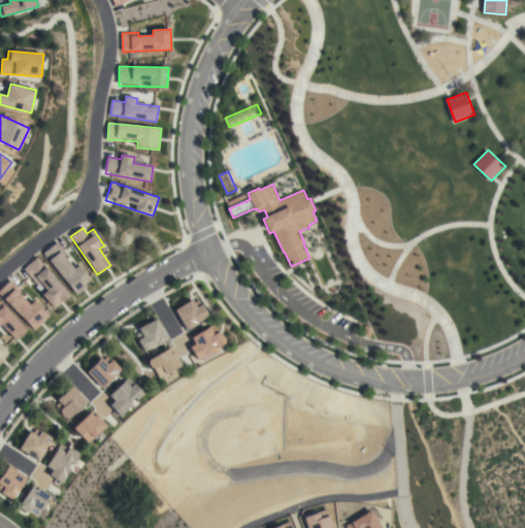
[(93,281),(79,264),(76,266),(57,243),(44,254),(76,294),(93,281)]
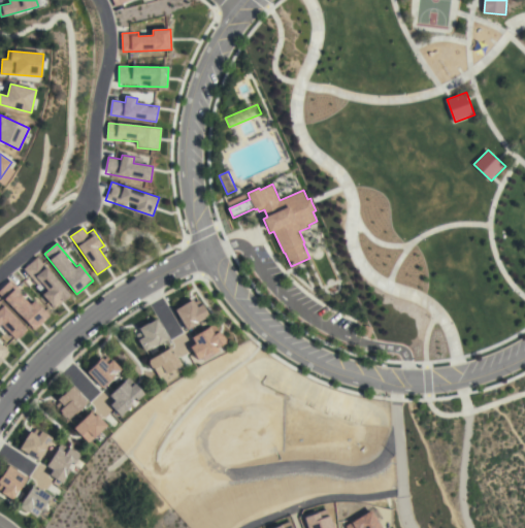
[(42,295),(55,309),(71,296),(38,257),(26,268),(45,293),(42,295)]
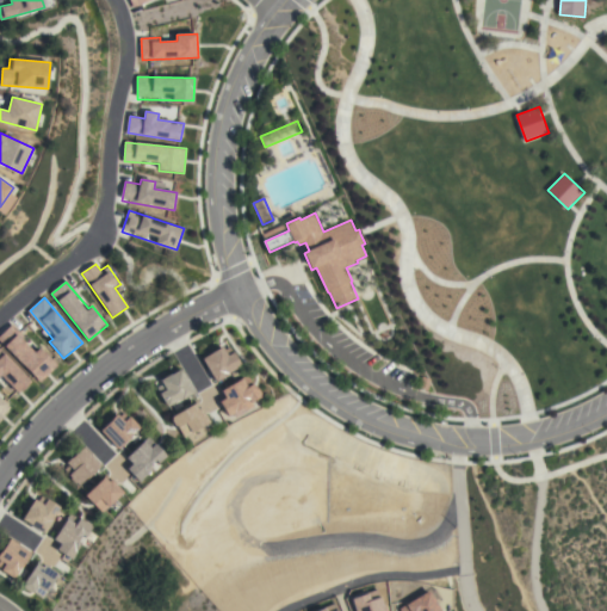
[(0,337),(0,339),(39,383),(59,366),(41,347),(36,351),(12,326),(0,337)]
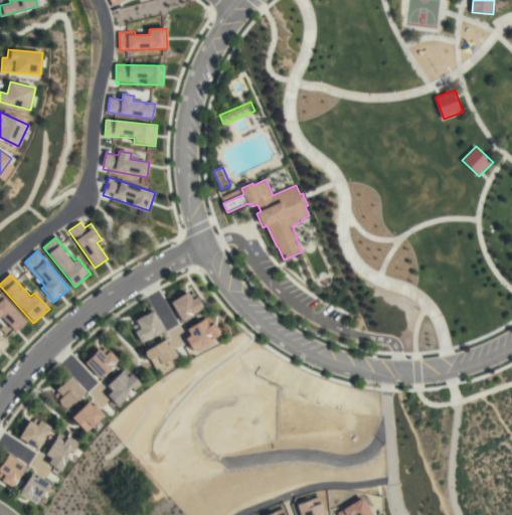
[(171,302),(188,292),(190,296),(194,293),(197,297),(198,297),(204,308),(193,315),(194,316),(183,322),(171,302)]
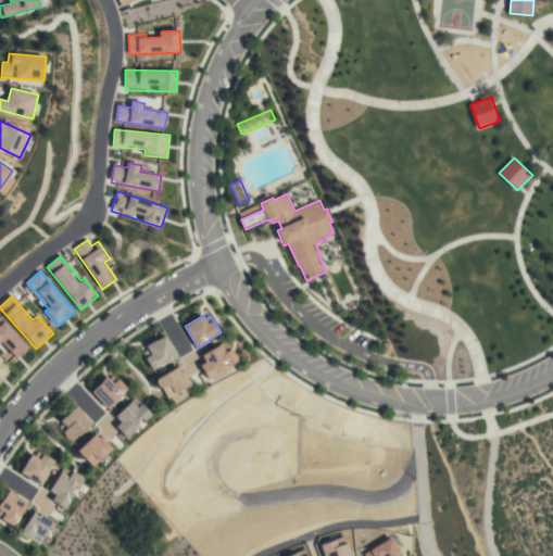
[(29,348),(0,316),(0,343),(2,342),(17,358),(29,348)]
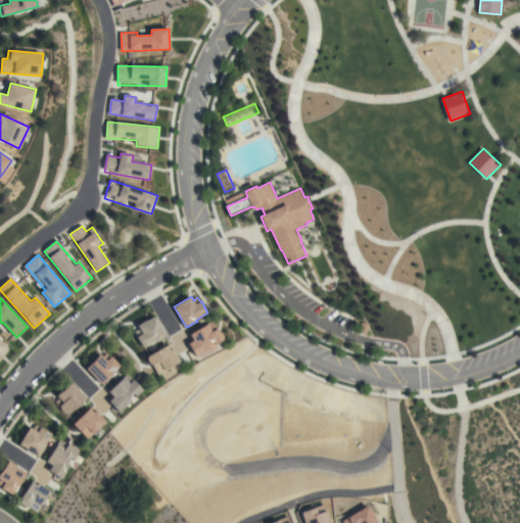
[(168,336),(157,342),(156,341),(144,348),(138,336),(139,336),(136,331),(141,329),(139,326),(148,320),(148,321),(156,316),(168,336)]
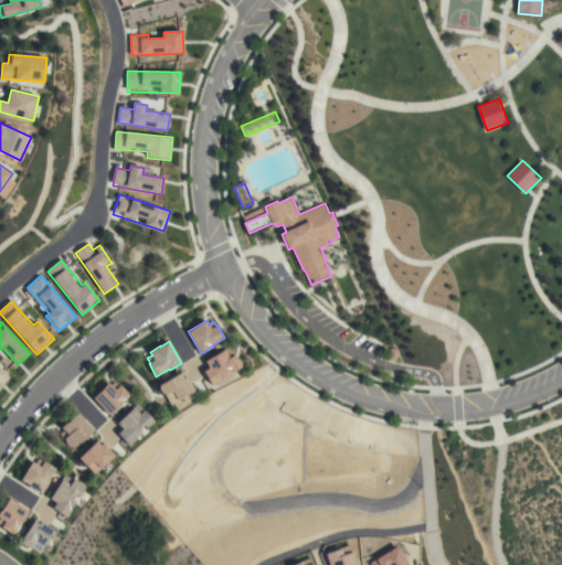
[(204,371),(210,368),(205,361),(225,350),(230,358),(235,354),(237,360),(240,359),(243,364),(242,365),(242,366),(234,372),(236,376),(229,381),(226,376),(220,380),(220,381),(212,385),(204,371)]
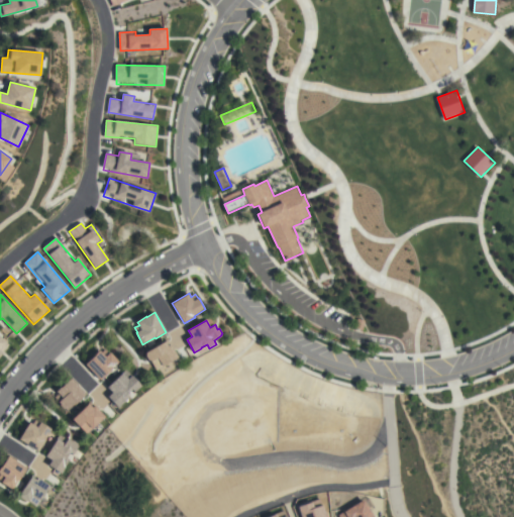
[(0,355),(9,346),(0,336),(0,355)]
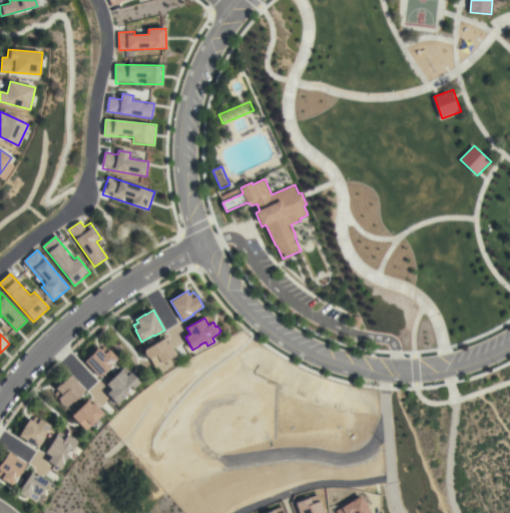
[(164,339),(167,344),(170,342),(177,354),(163,363),(163,364),(156,368),(149,357),(148,358),(145,353),(146,352),(145,350),(164,339)]
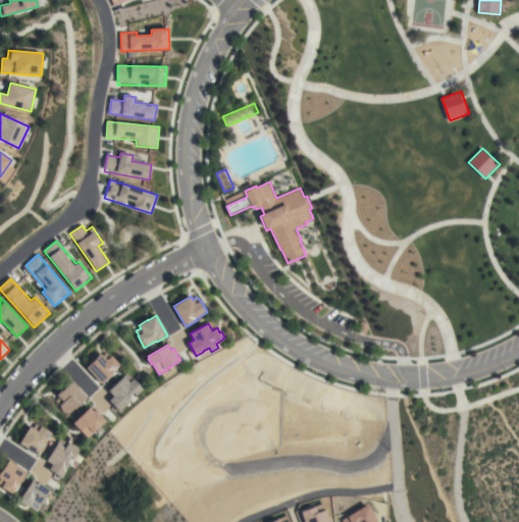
[(87,367),(101,354),(103,356),(107,353),(111,357),(112,356),(121,365),(114,371),(110,374),(111,375),(102,383),(87,367)]
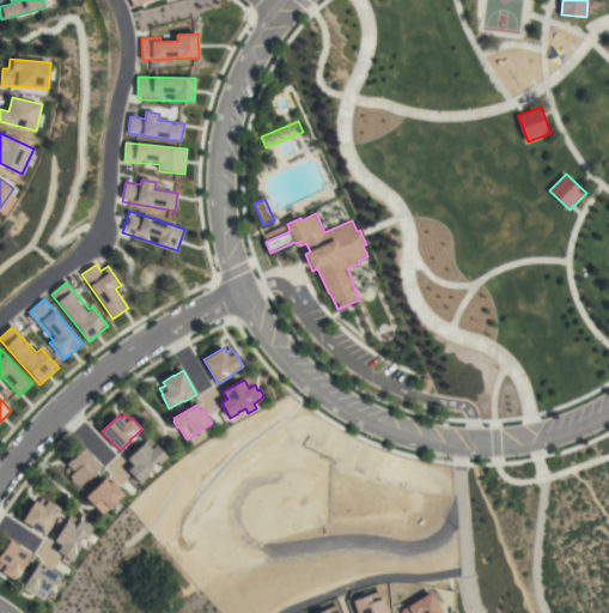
[(168,457),(160,465),(157,461),(151,467),(154,469),(141,483),(129,471),(134,465),(128,459),(150,438),(168,457)]
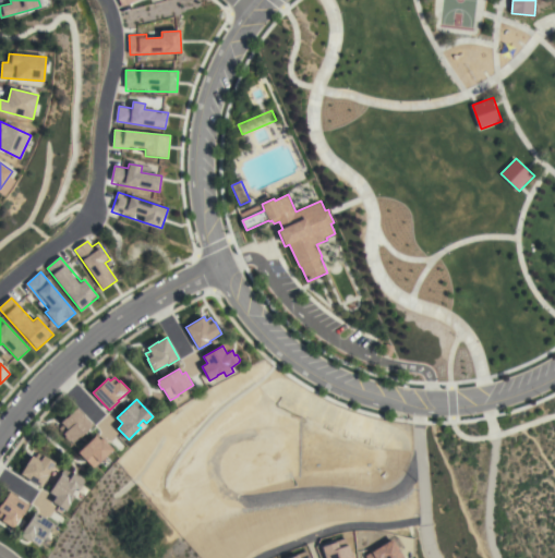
[(84,435),(83,434),(73,443),(71,440),(70,441),(65,437),(67,436),(60,428),(64,425),(62,422),(77,408),(94,425),(84,435)]
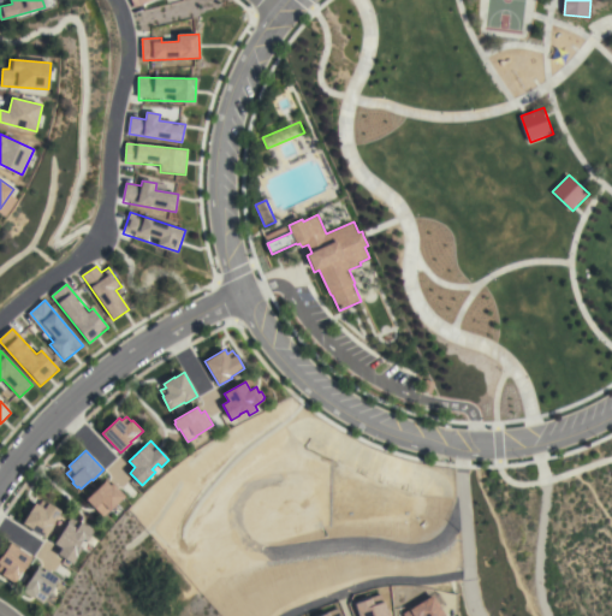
[(125,497),(105,517),(88,499),(108,479),(125,497)]
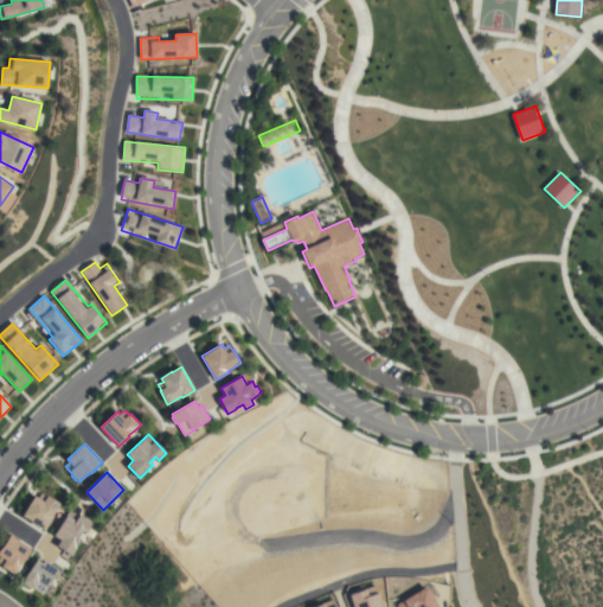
[(24,516),(30,505),(36,496),(39,498),(43,493),(47,497),(49,496),(61,504),(52,517),(53,518),(46,530),(24,516)]
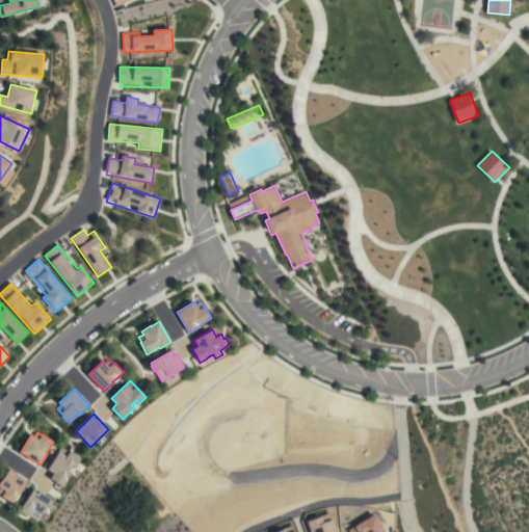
[(74,454),(75,453),(80,457),(79,457),(81,458),(75,468),(73,466),(69,471),(73,473),(63,486),(51,478),(54,473),(48,469),(62,448),(74,454)]
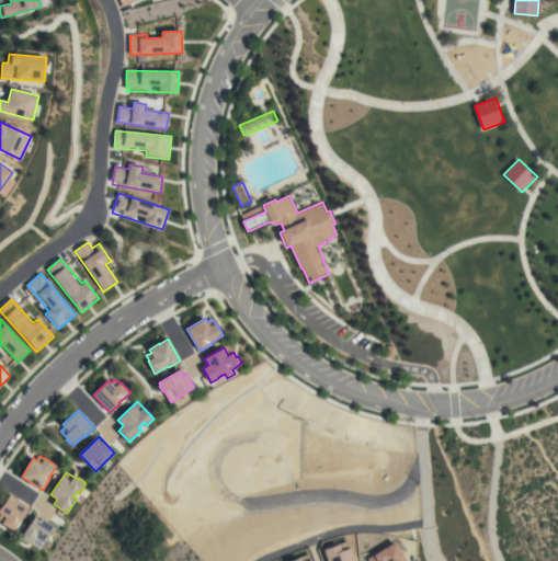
[(31,507),(23,518),(22,518),(14,530),(2,523),(3,522),(0,519),(0,515),(1,514),(0,513),(0,508),(11,494),(31,507)]
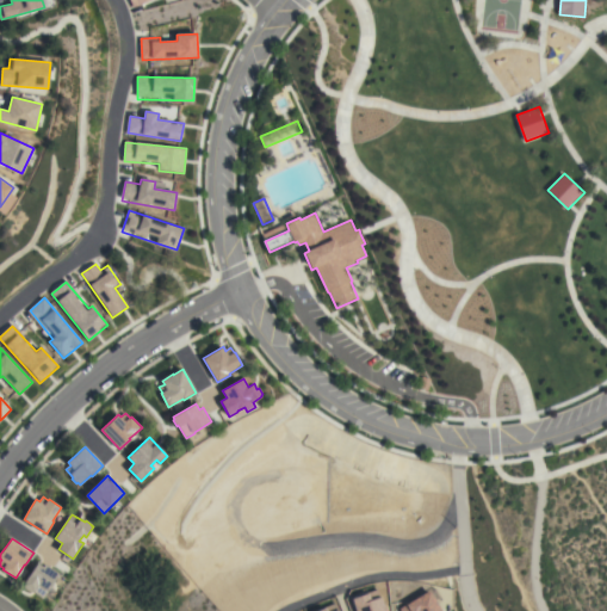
[(50,590),(44,599),(32,591),(31,592),(25,588),(26,587),(24,586),(39,561),(60,574),(50,590)]
